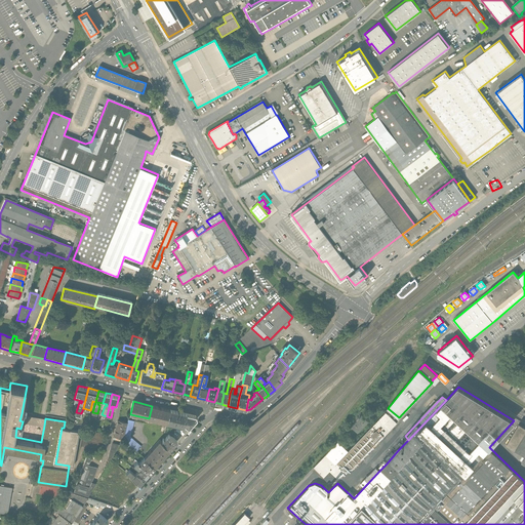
[(170,410),(152,406),(149,418),(167,423),(167,422),(170,410)]
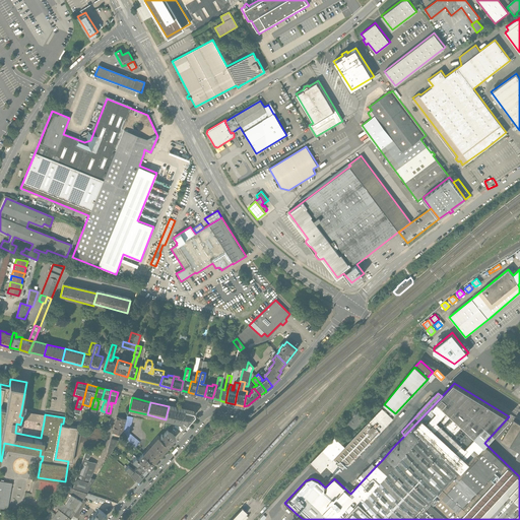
[(185,410),(169,406),(166,418),(170,418),(170,419),(179,421),(182,421),(185,410)]
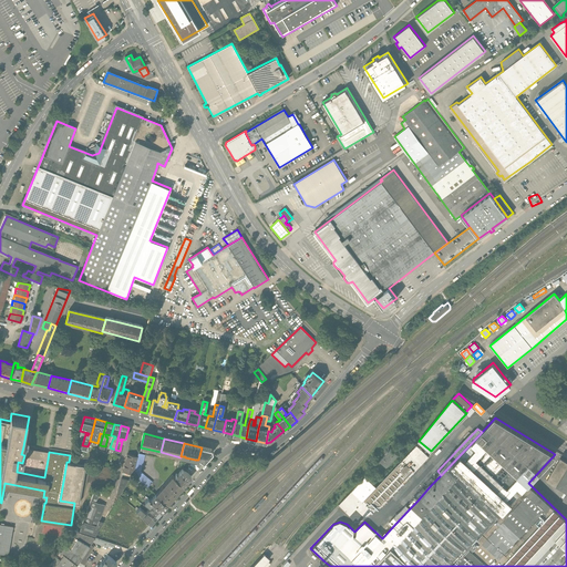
[(362,502),(357,508),(364,516),(381,507),(429,456),(416,444),(377,487),(366,477),(351,492),(362,502)]
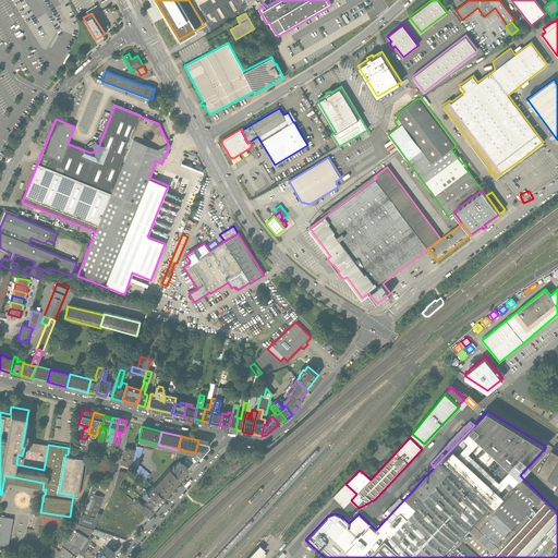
[(22,444),(21,447),(24,448),(47,452),(48,445),(23,439),(22,444)]
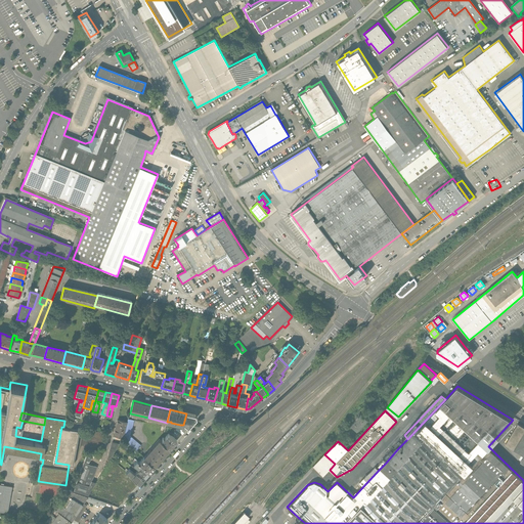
[(195,417),(186,413),(183,425),(188,429),(197,419),(195,417)]
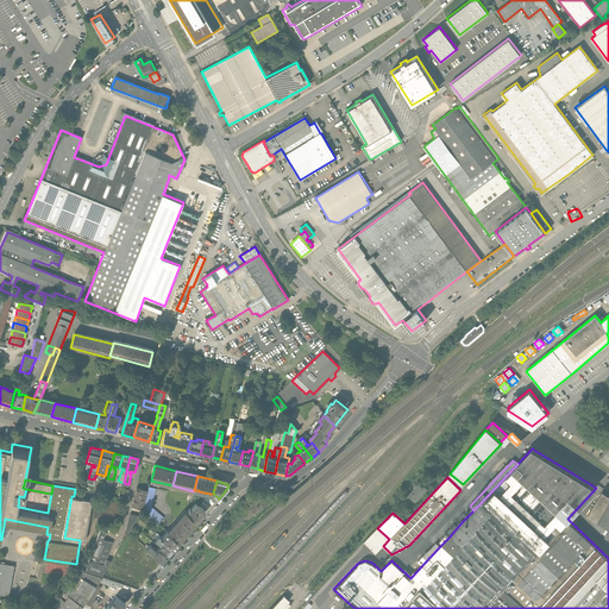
[(427,488),(420,481),(418,484),(416,483),(413,485),(414,488),(408,495),(415,501),(427,488)]
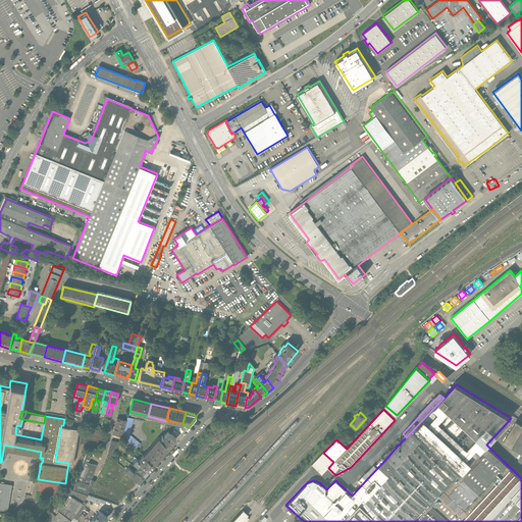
[(127,417),(126,421),(123,435),(122,436),(122,437),(137,450),(141,445),(132,436),(129,434),(134,419),(127,417)]
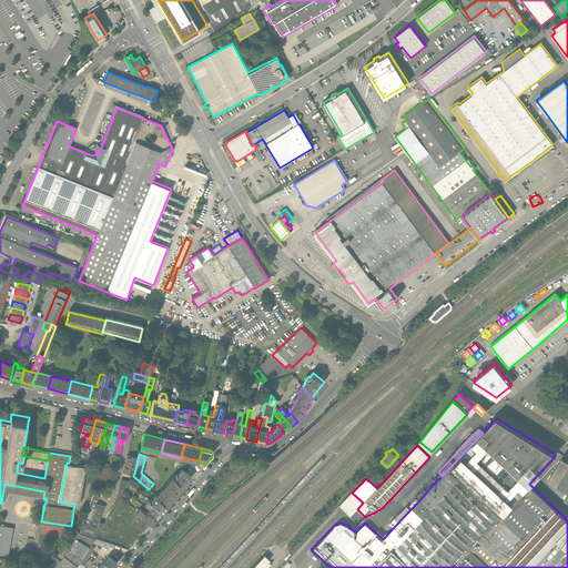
[(138,458),(128,455),(123,473),(133,475),(134,474),(138,458)]
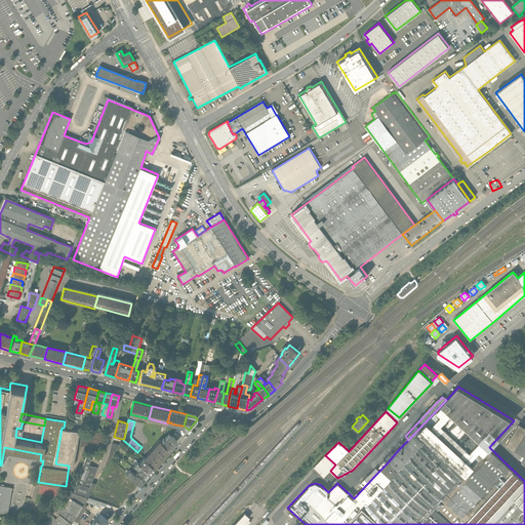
[(524,428),(519,425),(507,444),(524,455),(524,428)]
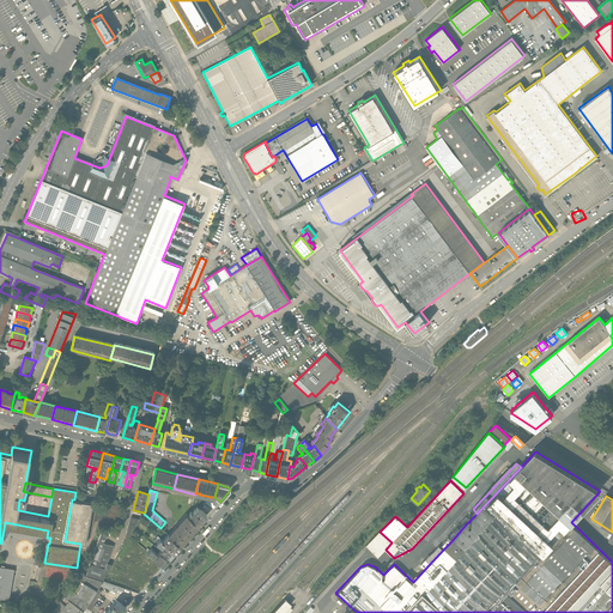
[(93,503),(74,499),(72,499),(65,541),(80,544),(86,545),(93,503)]
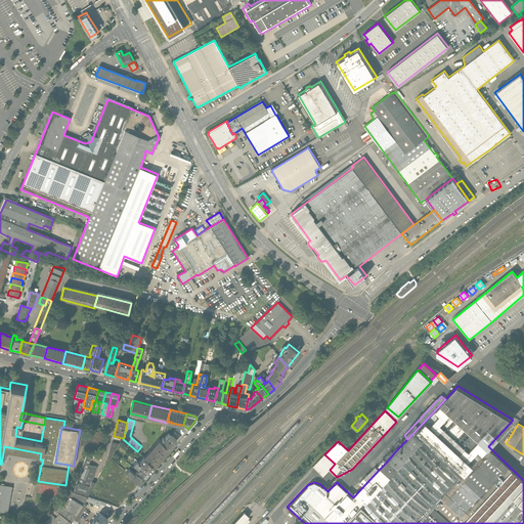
[(171,436),(169,434),(165,438),(165,439),(163,439),(162,442),(170,449),(177,441),(171,436)]
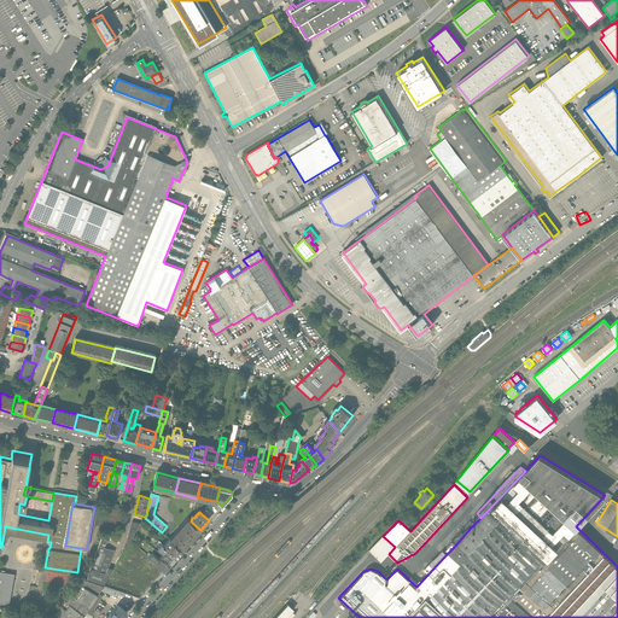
[(182,551),(200,530),(191,522),(187,518),(169,538),(182,551)]
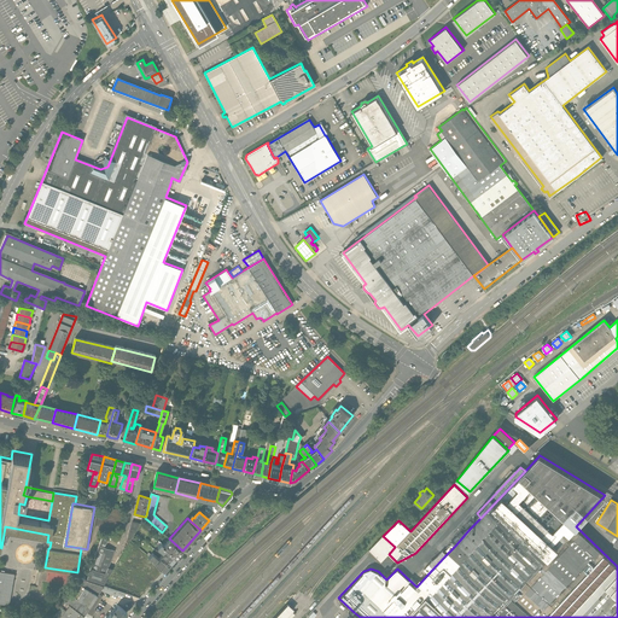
[(455,546),(470,529),(468,528),(465,531),(465,532),(464,534),(461,531),(452,542),(453,543),(455,546)]
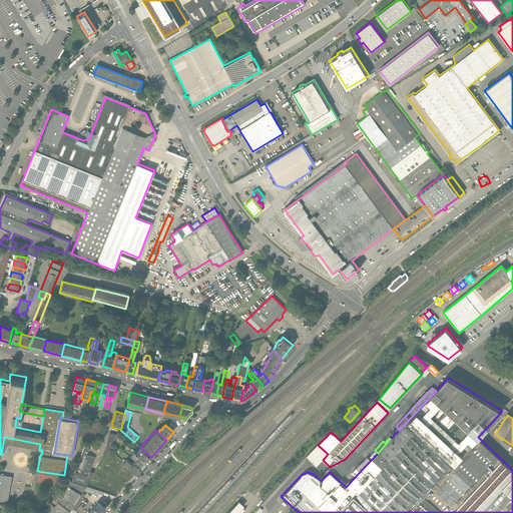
[(85,443),(82,452),(86,454),(87,451),(88,452),(89,448),(97,450),(98,446),(85,443)]
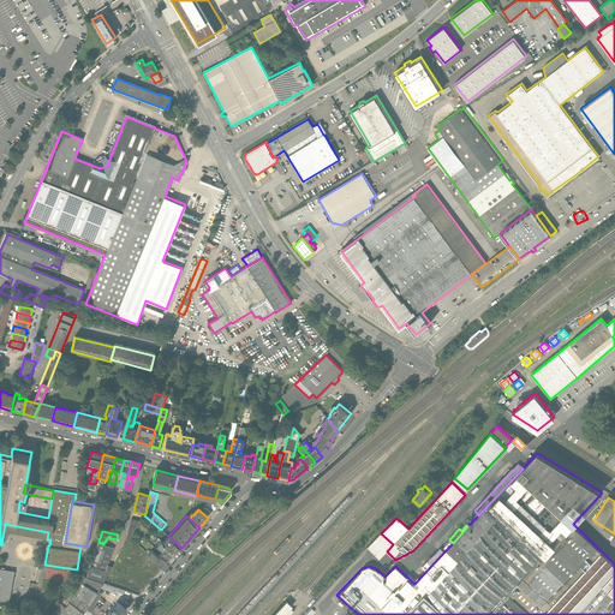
[(393,544),(381,533),(368,548),(380,560),(387,551),(393,544)]
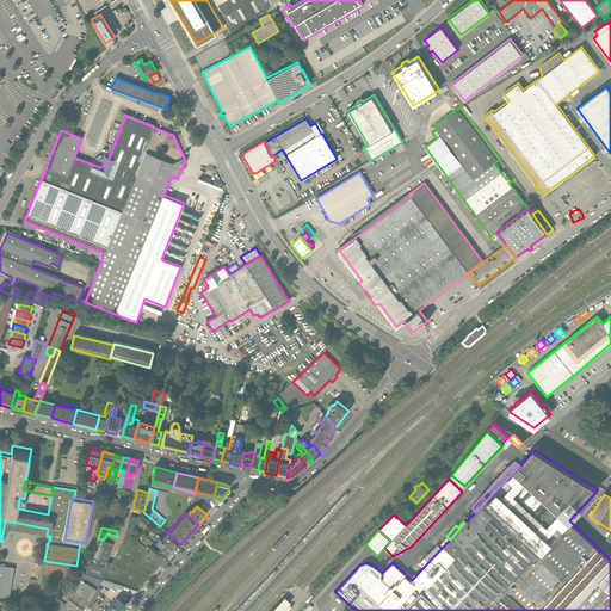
[(174,550),(180,544),(167,532),(165,536),(166,537),(162,541),(174,550)]
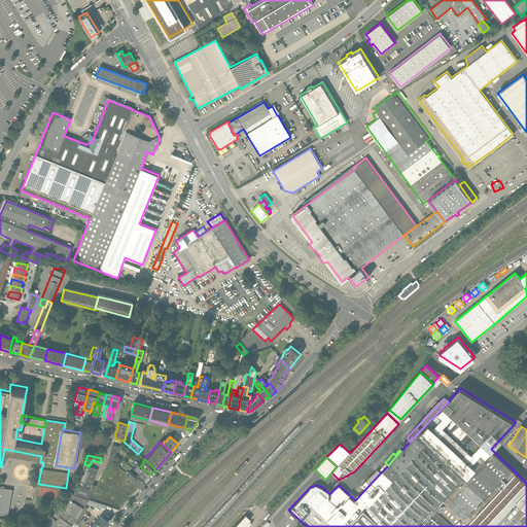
[(145,481),(150,475),(140,466),(137,463),(135,466),(140,471),(138,473),(145,481)]
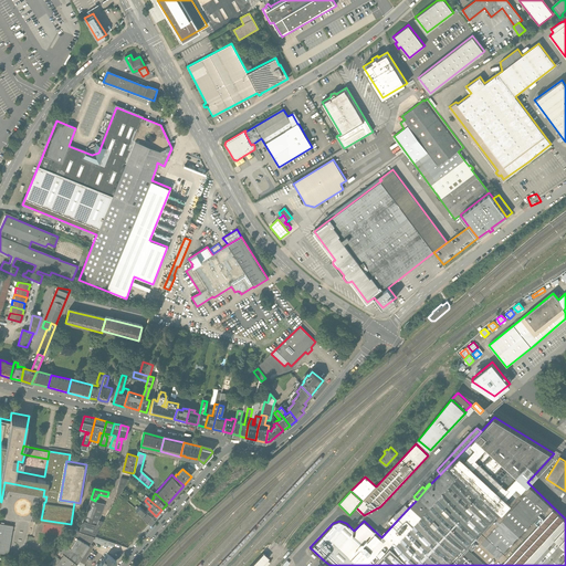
[(80,531),(94,536),(97,532),(103,522),(98,520),(104,504),(95,501),(91,499),(80,531)]
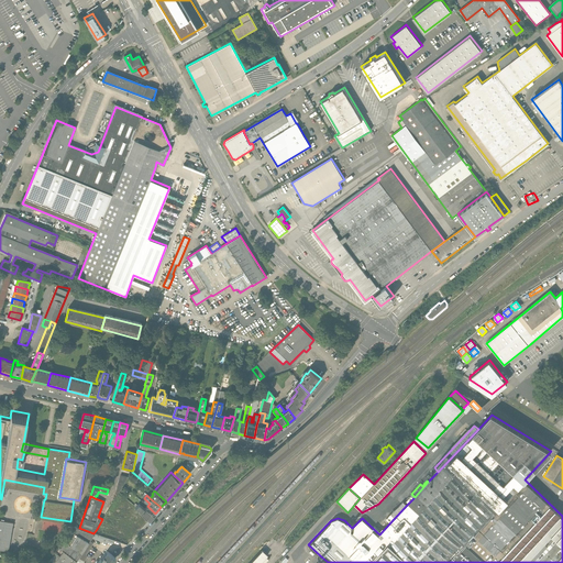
[(109,529),(130,507),(121,499),(105,517),(107,519),(102,523),(109,529)]
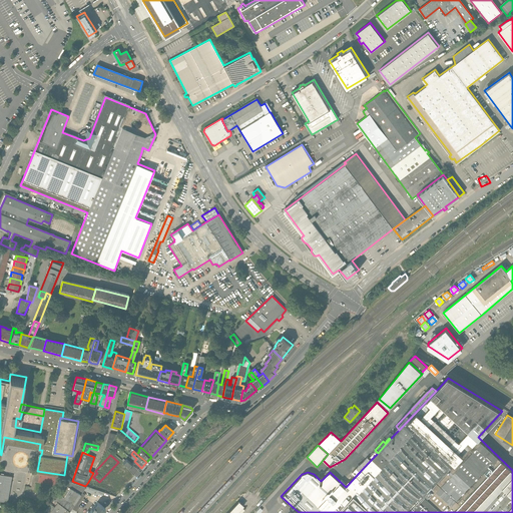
[(356,476),(371,460),(368,457),(364,461),(357,467),(356,468),(357,468),(352,473),(354,475),(355,475),(356,476)]
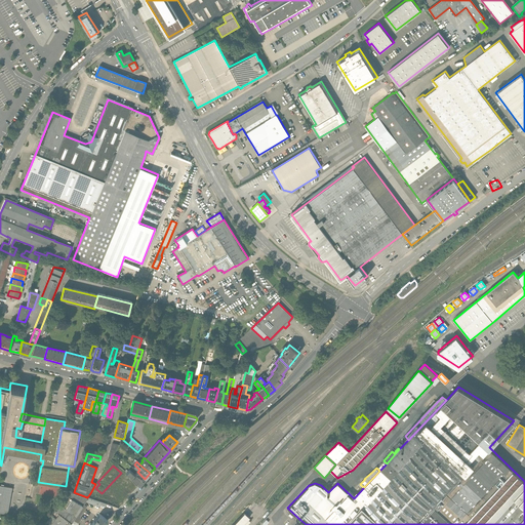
[(139,485),(145,479),(137,472),(134,475),(129,470),(126,473),(139,485)]
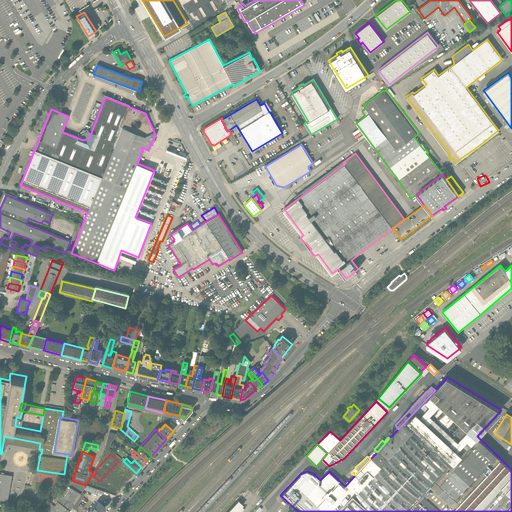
[(13,476),(0,473),(0,499),(9,501),(13,476)]
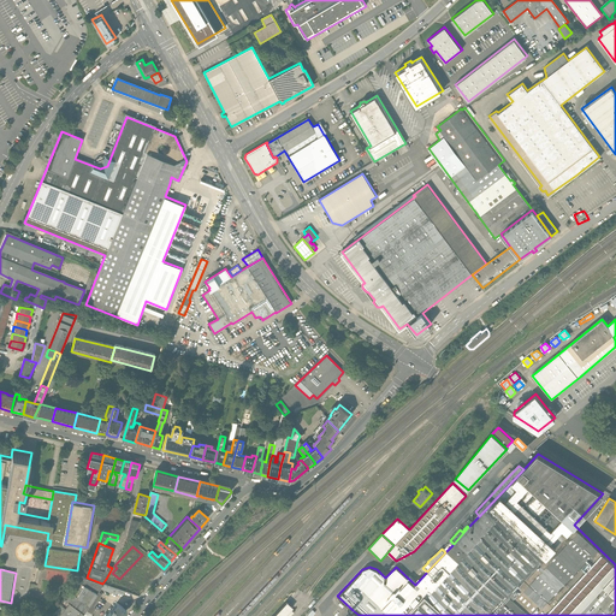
[(102,584),(87,578),(80,575),(64,598),(70,603),(80,610),(83,614),(100,587),(102,584)]
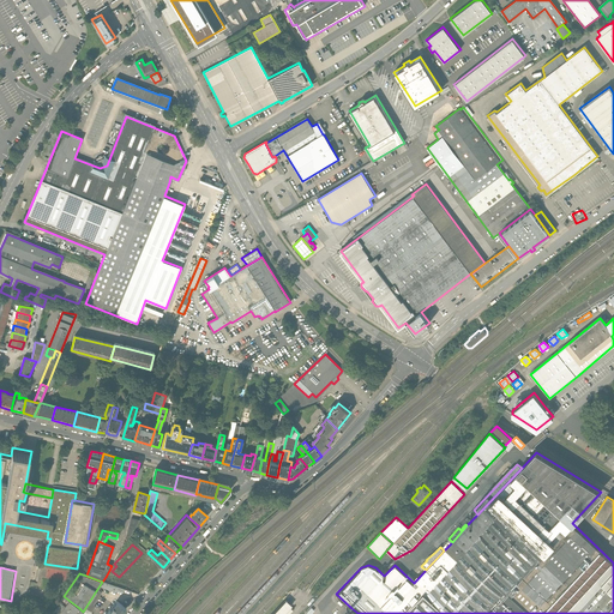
[(118,588),(102,582),(100,585),(102,587),(116,593),(116,590),(118,588)]
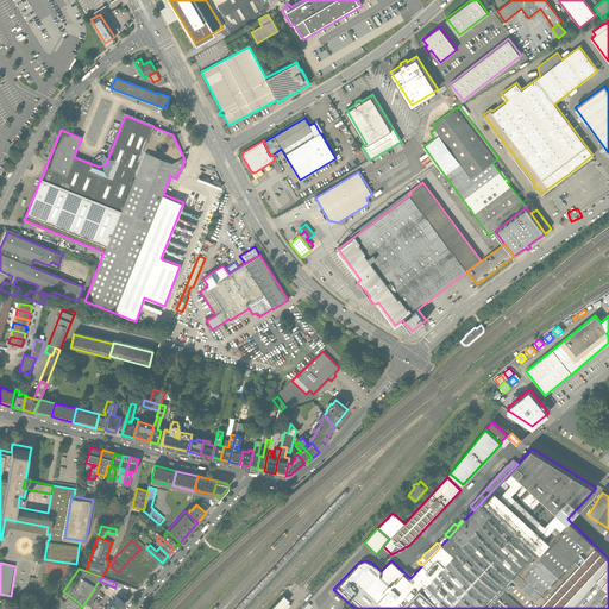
[(283,595),(270,608),(286,608),(290,604),(288,602),(289,601),(287,597),(283,595)]
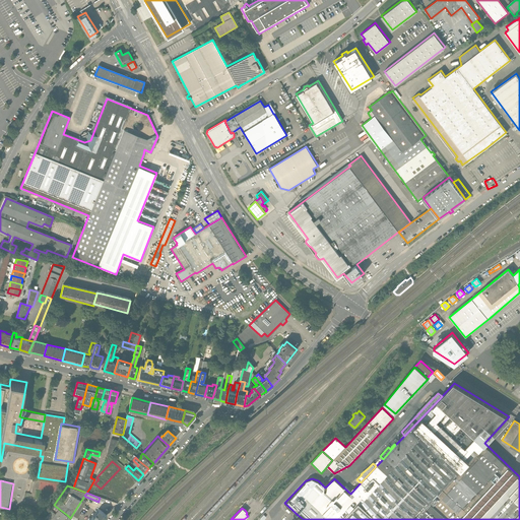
[(51,510),(48,515),(53,519),(63,519),(67,515),(59,509),(56,514),(51,510)]
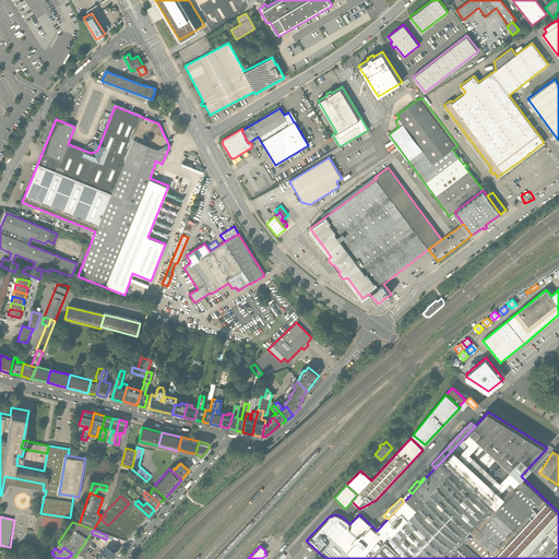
[(115,554),(106,547),(96,558),(110,558),(113,558),(115,554)]
